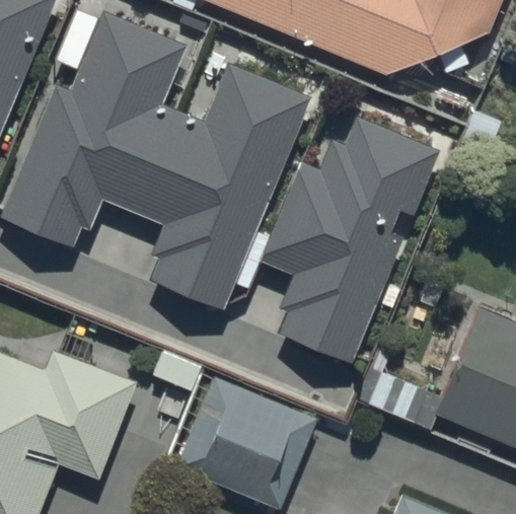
[(0,0),(0,130),(57,0),(0,0)]
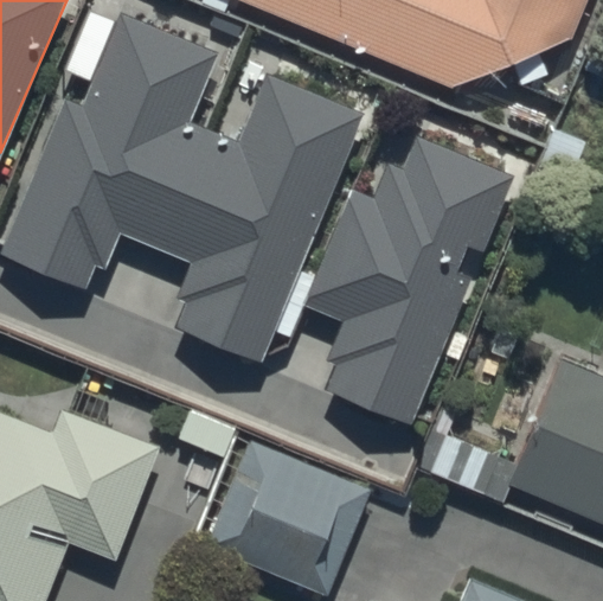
[(243,0),(454,89),(572,40),(588,0),(243,0)]
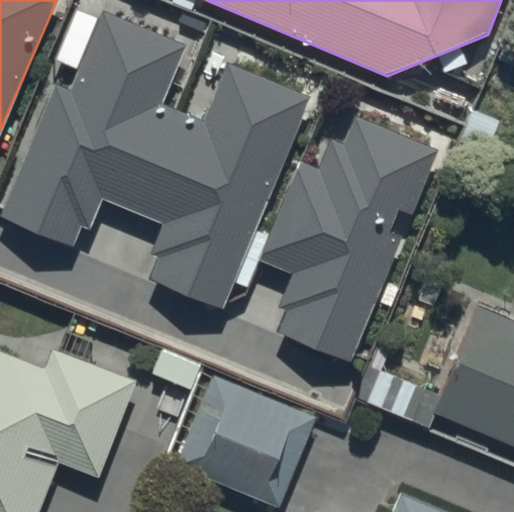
[(54,85),(0,214),(0,215),(72,245),(80,224),(89,228),(100,200),(164,226),(151,253),(160,257),(150,278),(221,306),(307,96),(227,64),(204,120),(160,102),(183,45),(100,12),(98,18),(75,9),(54,61),(77,71),(69,91),(54,85)]
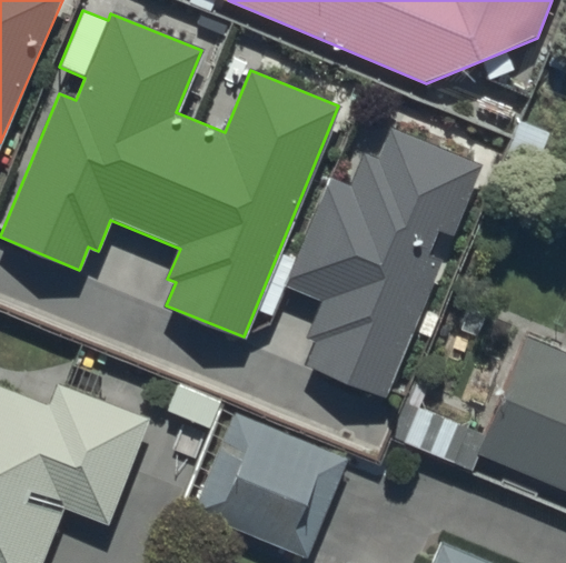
[(315,340),(306,363),(384,396),(439,259),(428,254),(438,230),(452,235),(479,166),(391,130),(380,158),(366,152),(353,186),(331,177),(287,287),(320,300),(306,335),(315,340)]
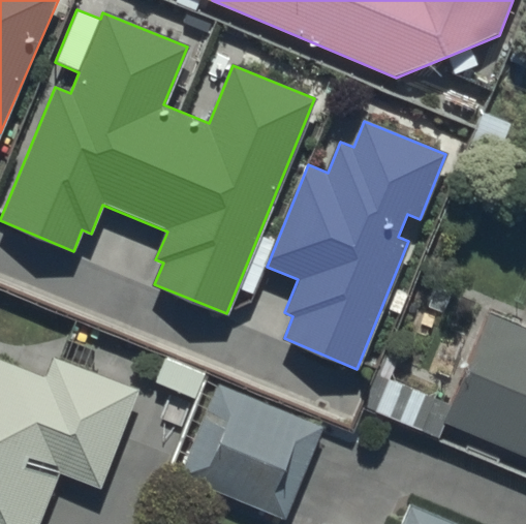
[(525,322),(493,308),(445,421),(525,456),(525,322)]
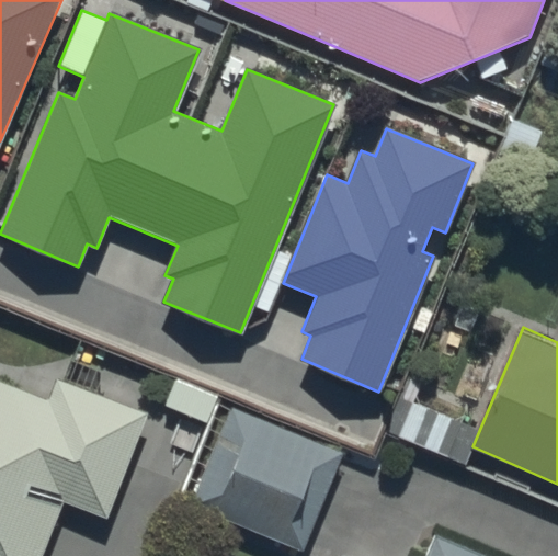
[(0,555),(41,555),(63,506),(104,523),(150,412),(59,374),(48,400),(0,379),(0,555)]
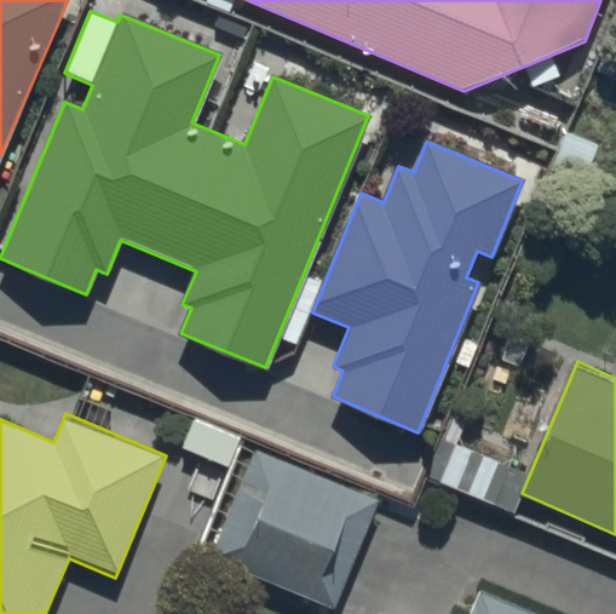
[(254,447),(207,557),(333,609),(379,499),(254,447)]
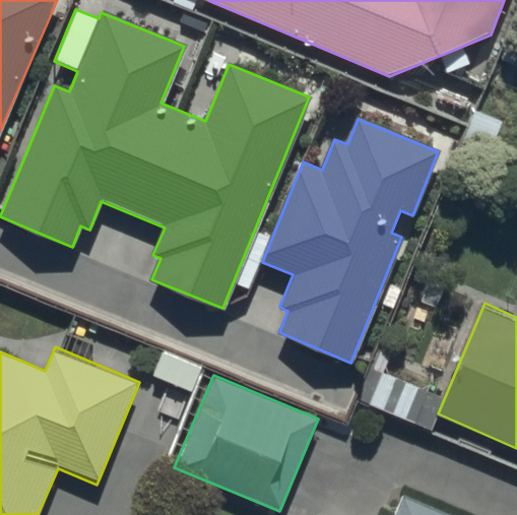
[(467,514),(405,489),(393,514),(467,514)]
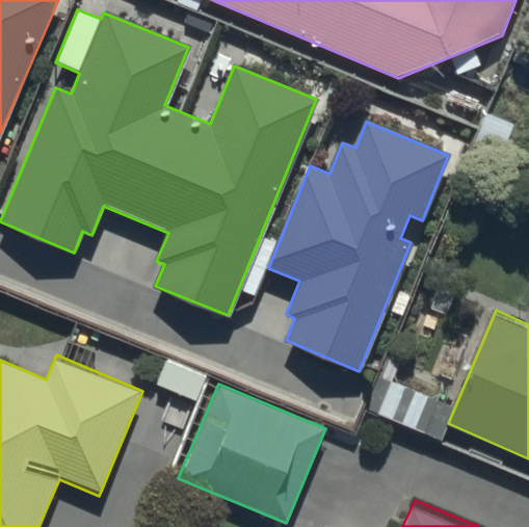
All buildings are outlined.
